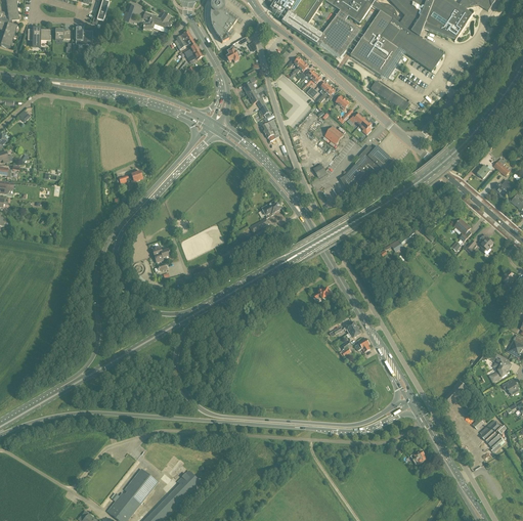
[(4,0),(6,11),(4,10),(0,8),(0,26),(4,28),(0,40),(0,43),(9,46),(16,25),(13,24),(13,19),(18,18),(15,0),(4,0)]
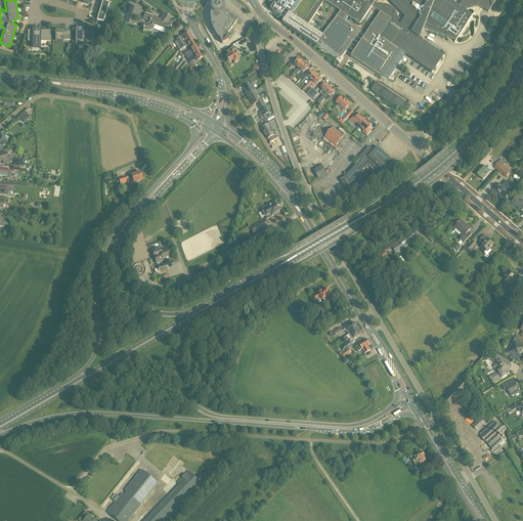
[(103,15),(109,1),(106,0),(98,0),(96,6),(97,6),(94,14),(93,14),(91,22),(96,23),(98,14),(103,15)]
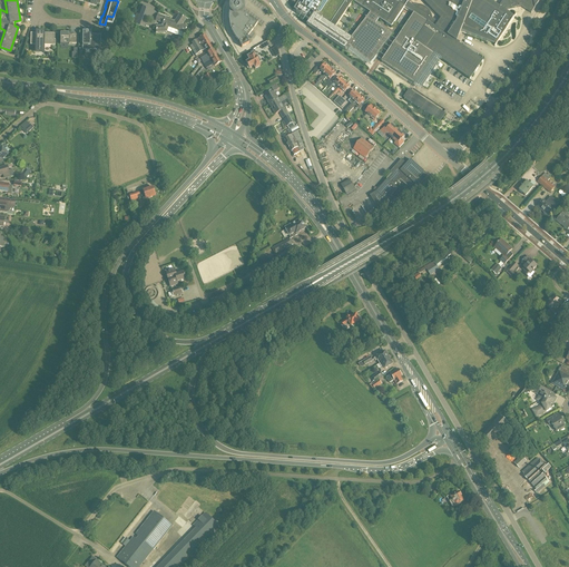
[(227,12),(227,17),(228,20),(228,23),(229,27),(232,31),(233,33),(235,37),(237,39),(241,45),(247,40),(245,36),(251,28),(256,20),(241,8),(241,7),(242,6),(242,5),(242,3),(241,2),(241,1),(239,0),(232,0),(231,1),(229,2),(229,3),(228,7),(228,9),(227,12)]
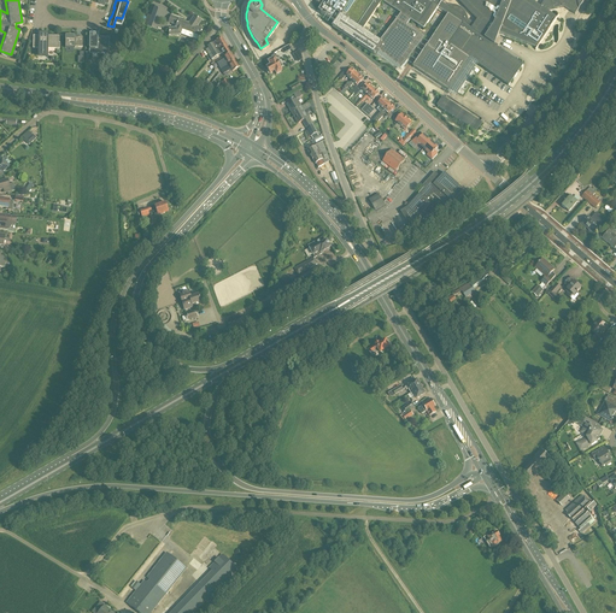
[(327,0),(321,11),(320,10),(320,11),(326,15),(334,21),(333,24),(332,23),(332,24),(374,52),(377,47),(380,47),(400,62),(404,57),(421,33),(405,22),(409,16),(423,25),(438,4),(447,11),(434,30),(426,42),(412,64),(447,88),(449,88),(450,86),(455,89),(475,60),(476,62),(508,83),(522,63),(521,62),(497,45),(497,43),(498,43),(488,37),(493,30),(494,28),(535,45),(534,47),(558,12),(557,12),(556,15),(545,7),(563,4),(568,7),(574,11),(581,0),(543,0),(540,4),(534,0),(327,0)]
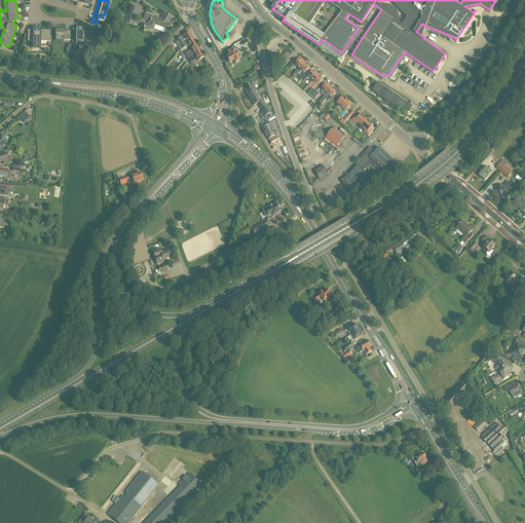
[(160,17),(151,14),(151,13),(145,10),(143,16),(149,19),(148,21),(149,21),(149,22),(143,22),(143,28),(152,27),(154,23),(170,28),(172,22),(167,20),(171,15),(164,11),(160,17)]
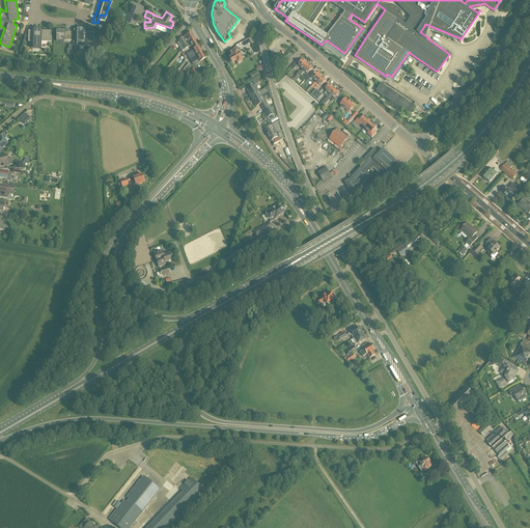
[(83,30),(83,27),(76,26),(76,30),(75,30),(75,29),(74,36),(75,36),(76,36),(76,44),(79,44),(79,43),(91,43),(91,37),(92,37),(93,30),(88,29),(88,30),(83,30)]
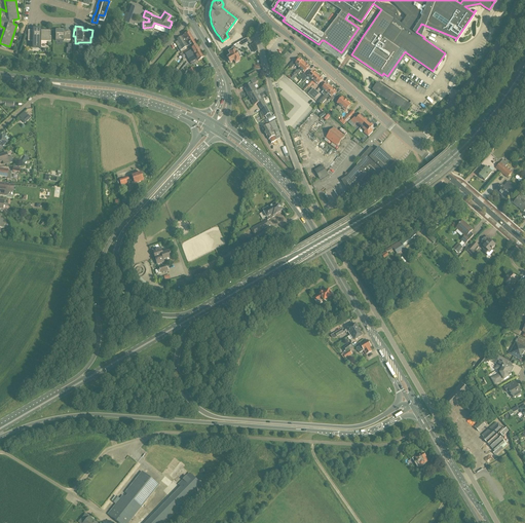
[(39,28),(39,27),(32,27),(32,28),(27,28),(27,38),(32,38),(32,43),(39,43),(39,39),(49,39),(50,34),(49,34),(49,29),(39,28)]
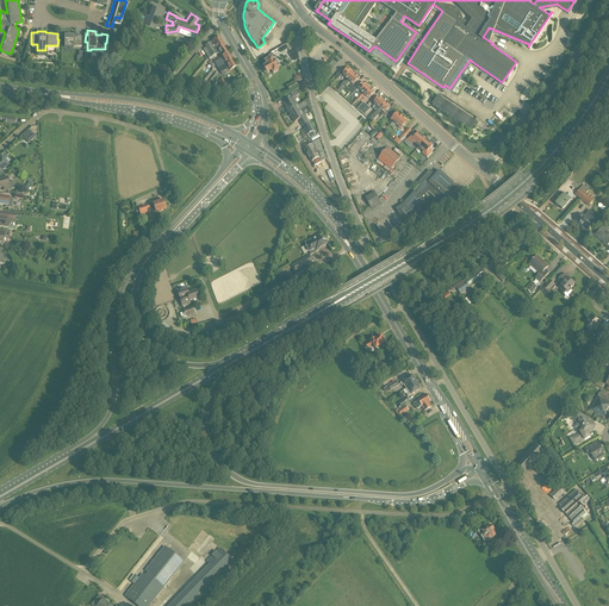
[(81,43),(81,33),(73,33),(73,32),(63,32),(63,45),(73,45),(73,43),(81,43)]
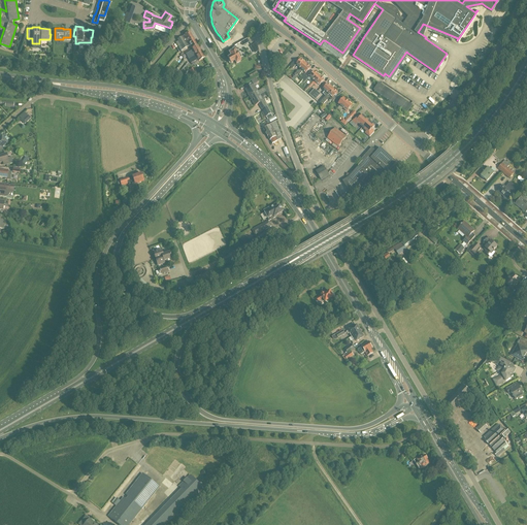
[(177,44),(193,36),(189,29),(183,33),(176,37),(177,38),(174,40),(177,44)]
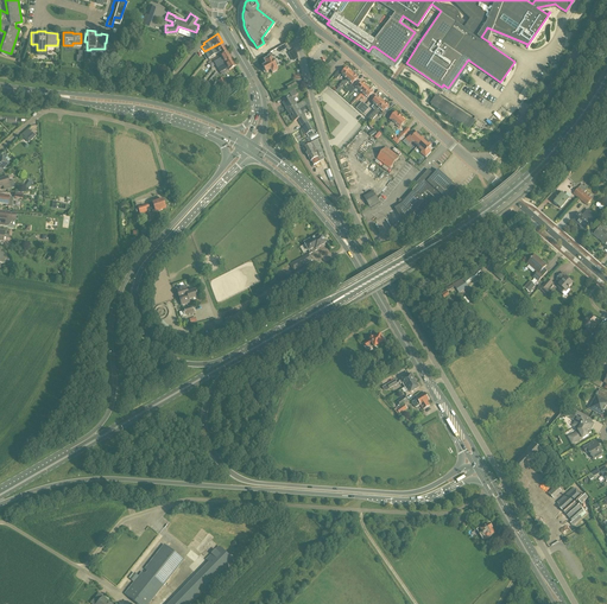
[(20,59),(27,37),(24,36),(17,58),(20,59)]
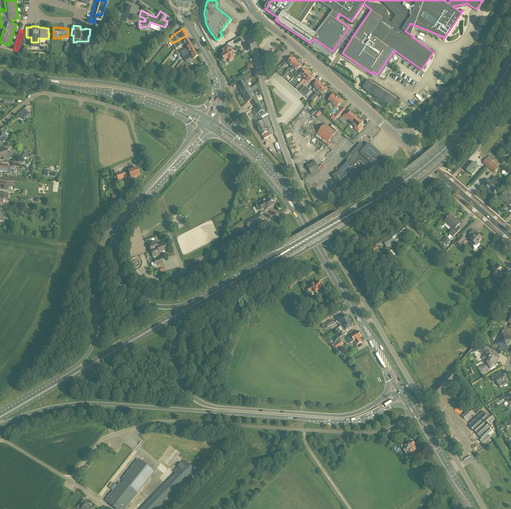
[(184,44),(190,41),(187,35),(172,43),(174,47),(183,42),(184,44)]
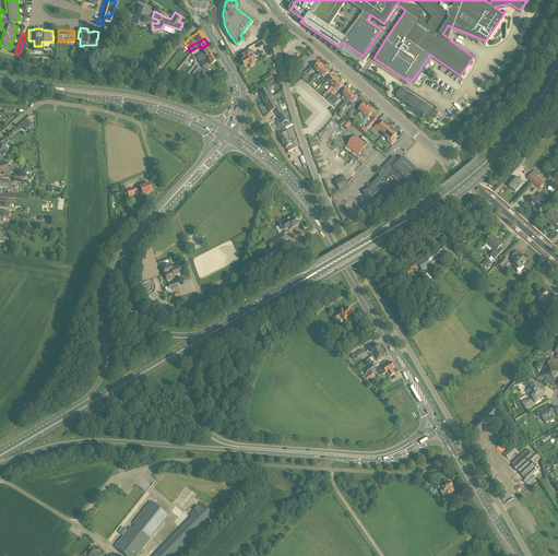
[(198,59),(212,51),(208,45),(201,48),(202,50),(196,55),(198,59)]
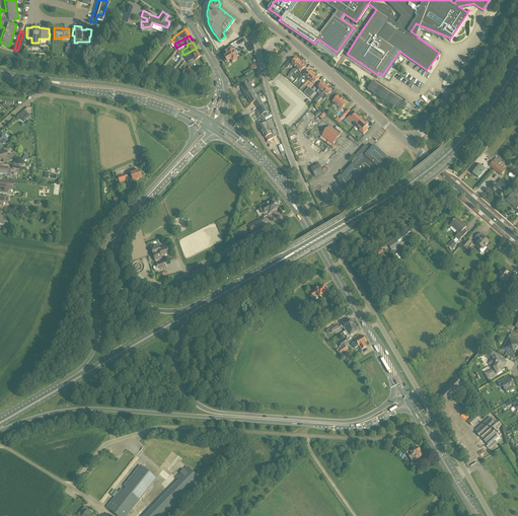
[(232,51),(230,48),(232,46),(230,43),(223,47),(224,50),(226,53),(223,55),(224,56),(223,57),(224,59),(226,59),(226,60),(230,58),(231,60),(235,58),(234,55),(236,53),(234,49),(232,51)]
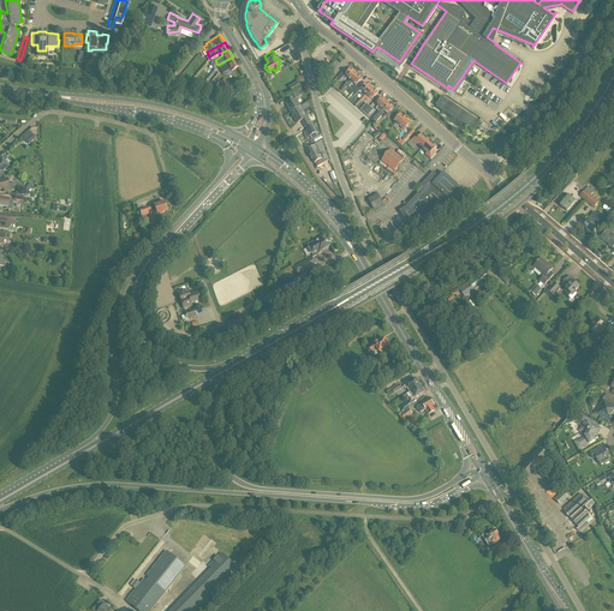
[(233,57),(218,65),(221,71),(230,66),(231,69),(238,64),(233,57)]
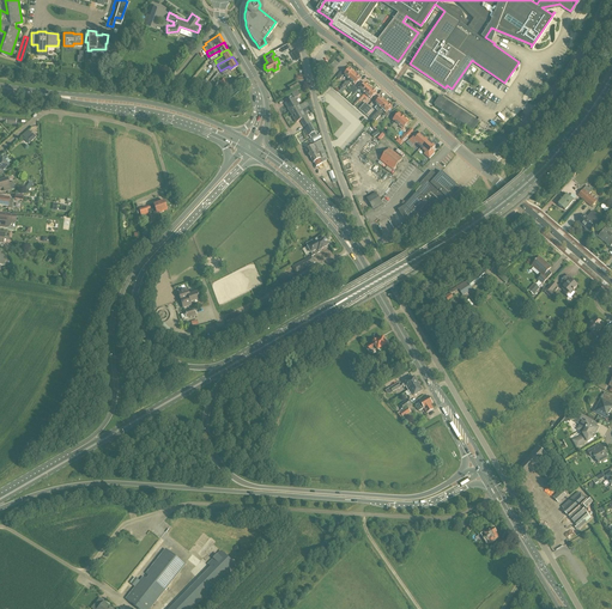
[(349,77),(355,71),(349,66),(343,72),(349,77)]
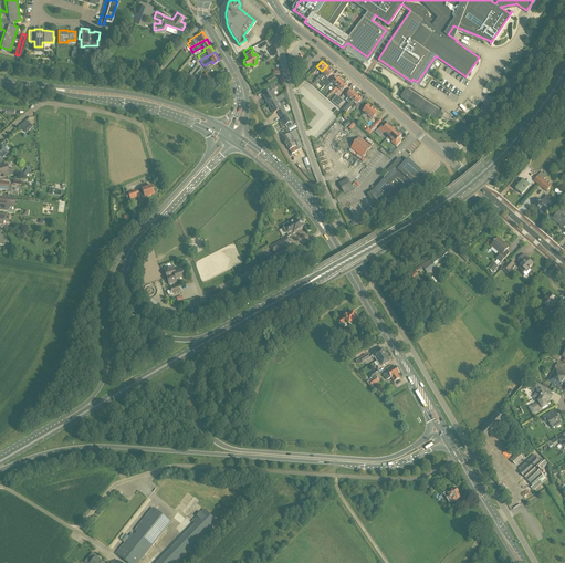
[(318,76),(320,77),(324,73),(326,75),(332,70),(327,65),(322,71),(320,73),(318,72),(316,74),(318,76)]
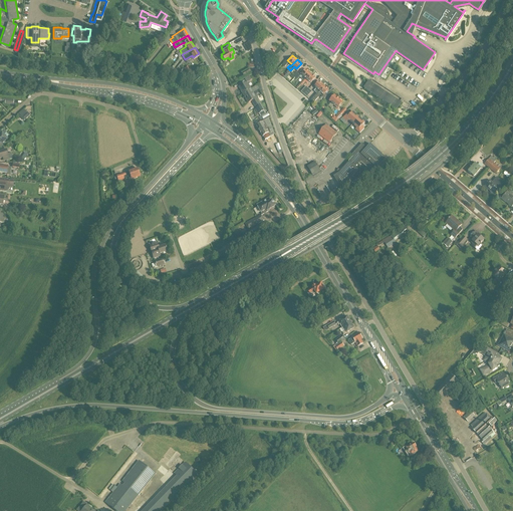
[(187,73),(192,71),(190,68),(190,67),(188,63),(183,66),(187,73)]
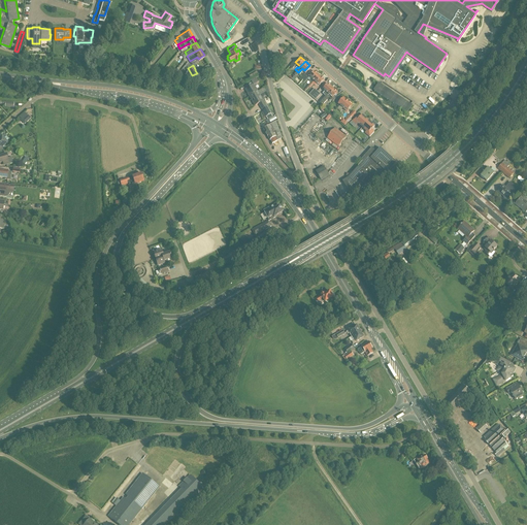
[(182,71),(175,66),(171,72),(178,74),(182,71)]
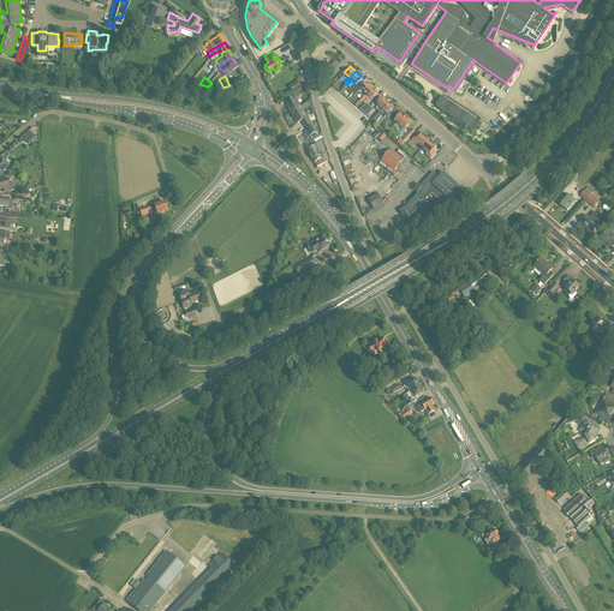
[(365,91),(371,85),(365,81),(359,87),(362,88),(359,90),(362,93),(363,94),(365,91)]
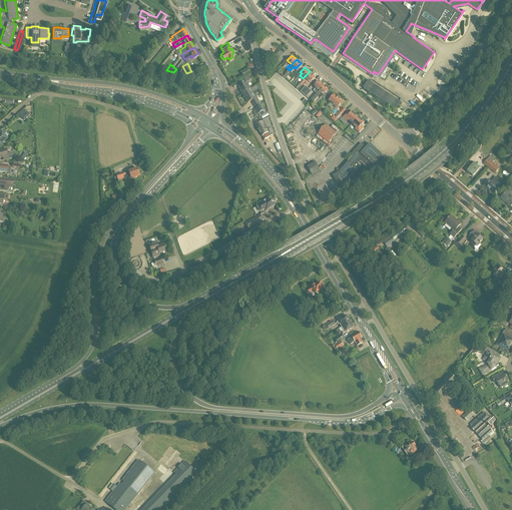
[(310,71),(305,76),(309,80),(314,75),(310,71)]
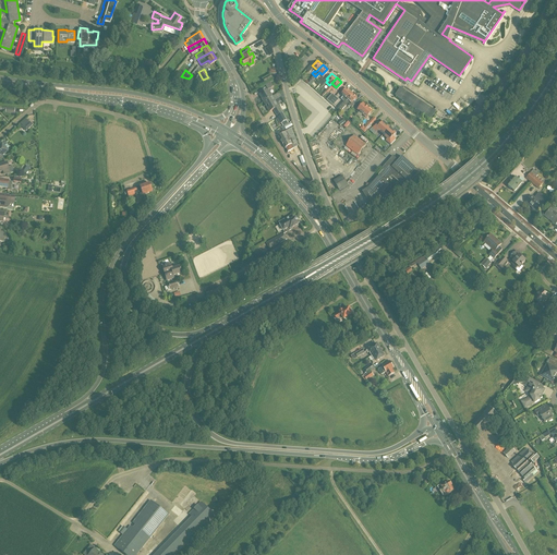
[(436,108),(401,85),(396,94),(431,117),(436,108)]
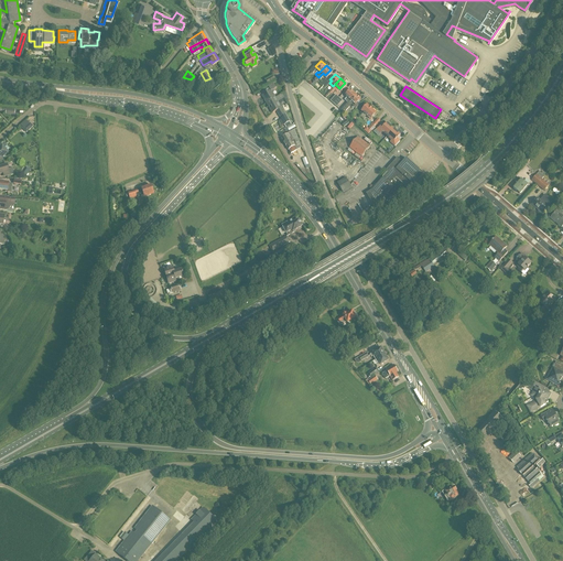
[(349,97),(355,92),(349,87),(344,93),(346,95),(344,97),(347,99),(349,97)]
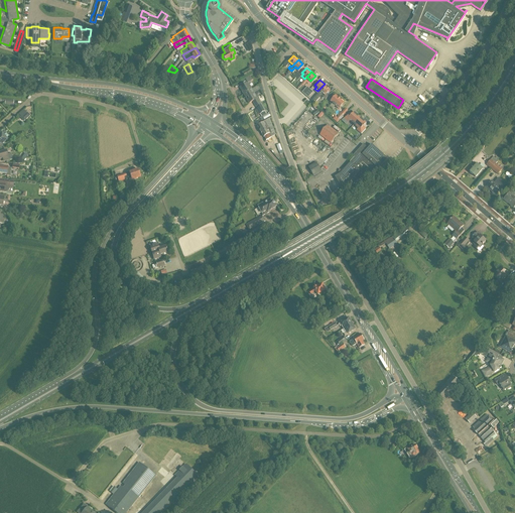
[(243,91),(251,87),(247,81),(239,85),(243,91)]
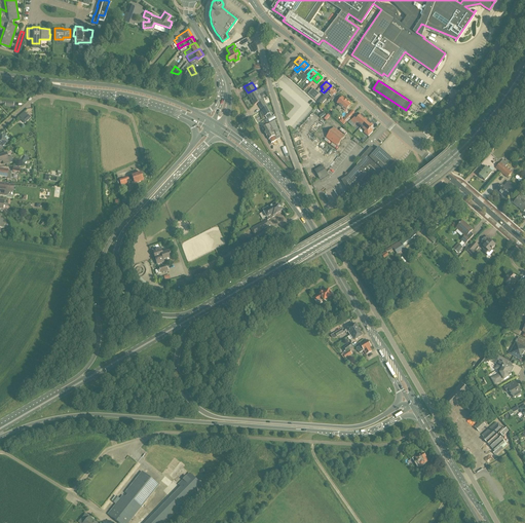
[(307,91),(310,94),(315,88),(312,85),(307,91)]
